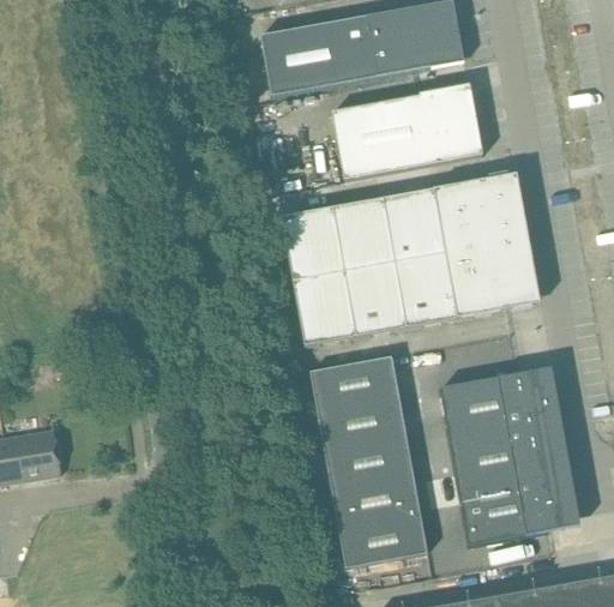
[(259,32),(271,95),(463,60),(452,0),(439,0),(259,32)]
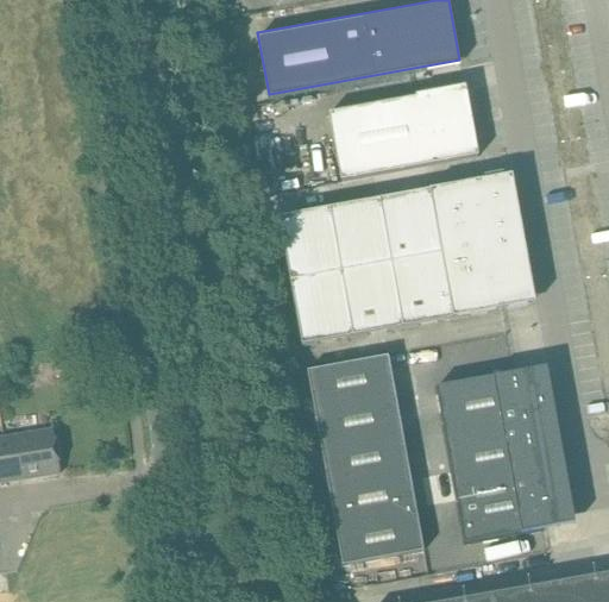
[(259,49),(249,50),(251,71),(262,70),(259,49)]
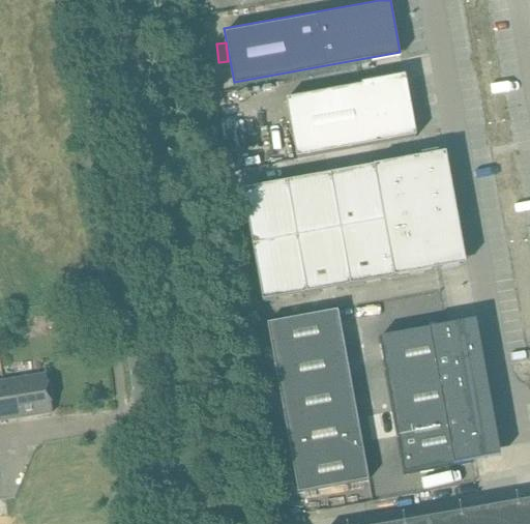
[(414,131),(404,74),(286,94),(297,153),(416,132),(416,129),(414,131)]
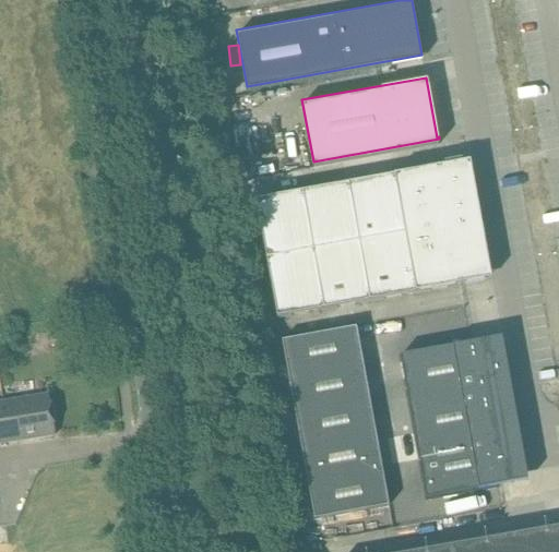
[(256,195),(276,313),(491,274),(470,156),(256,195)]
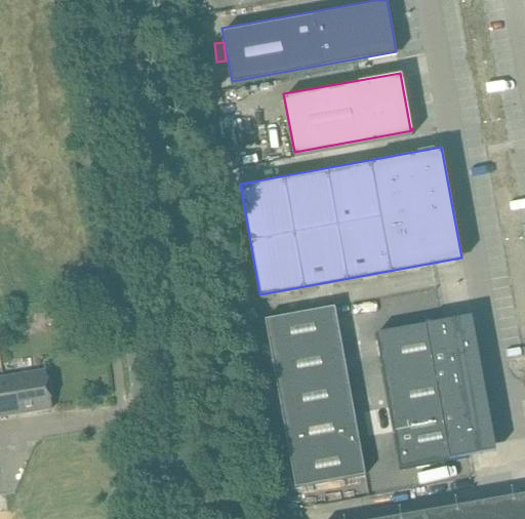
[(365,471),(335,303),(265,316),(294,484),(365,471)]
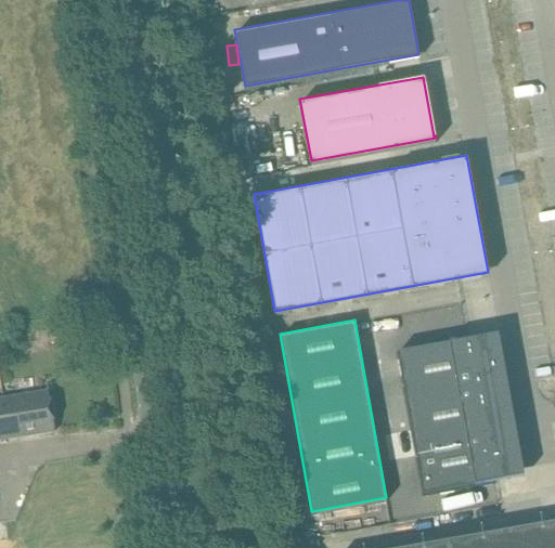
[(397,349),(423,491),(524,472),(499,330),(397,349)]
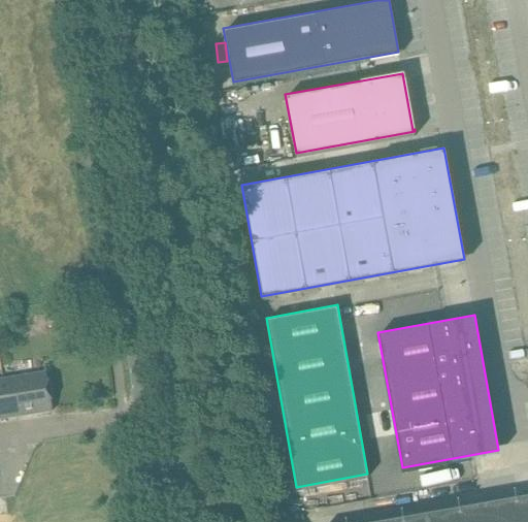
[(0,414),(52,405),(46,368),(0,374),(0,414)]
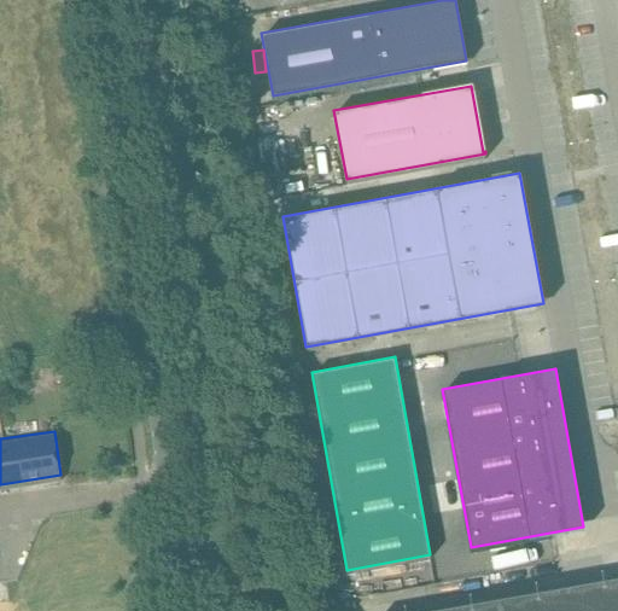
[(617,610),(617,577),(427,610),(617,610)]
